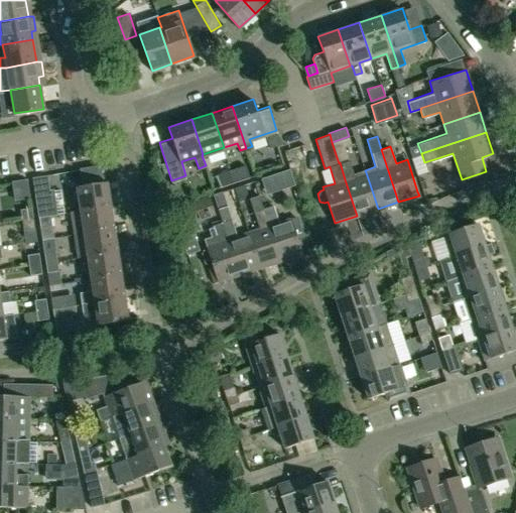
[(378,209),(366,172),(365,170),(353,173),(349,160),(340,162),(345,179),(357,216),(378,209)]
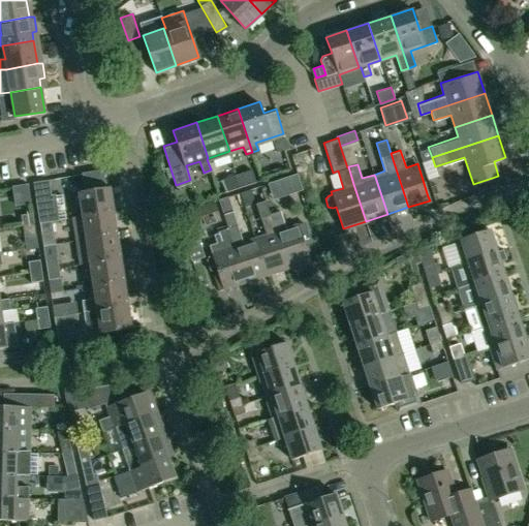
[(79,165),(66,166),(67,182),(80,181),(79,165)]
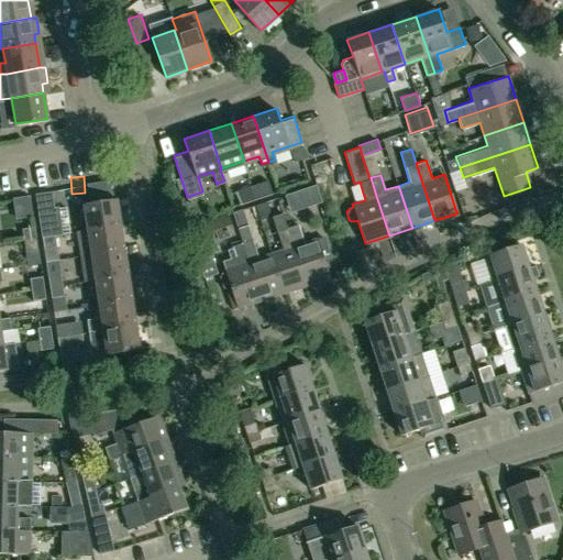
[(109,178),(87,183),(89,198),(112,194),(109,178)]
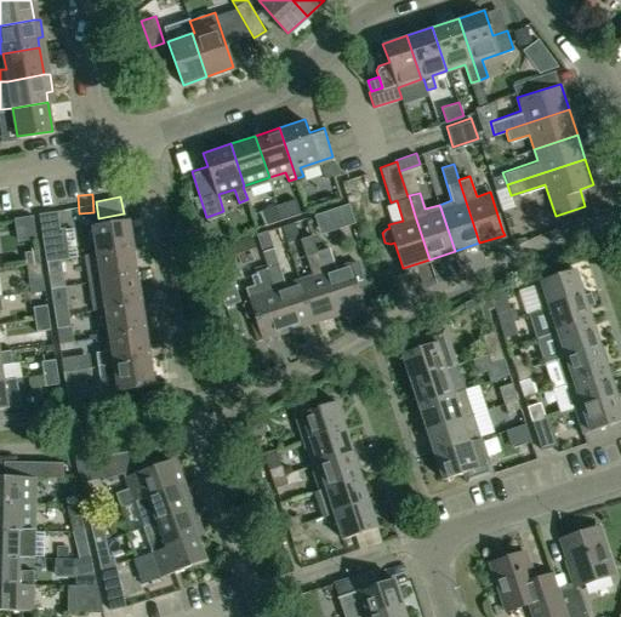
[(295,196),(277,203),(278,204),(283,217),(301,211),(295,196)]
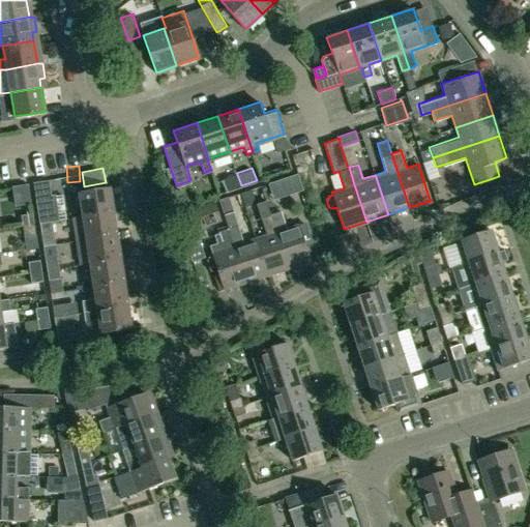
[(224,178),(228,191),(241,186),(241,185),(237,174),(224,178)]
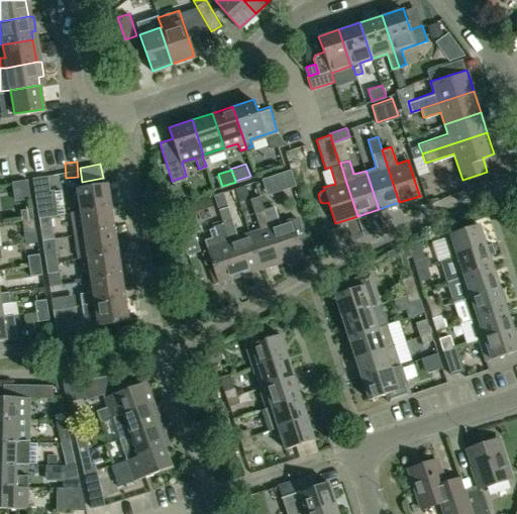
[(77,186),(78,192),(81,209),(110,205),(107,181),(77,186)]
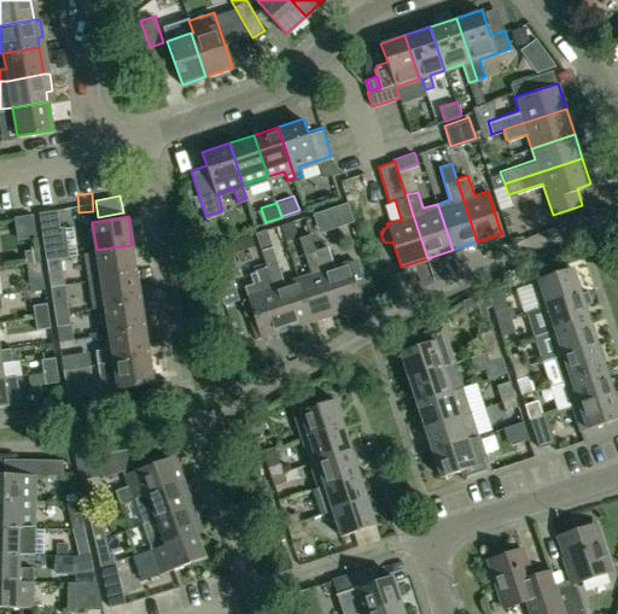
[(44,246),(46,257),(59,256),(69,253),(64,224),(41,229),(44,246)]
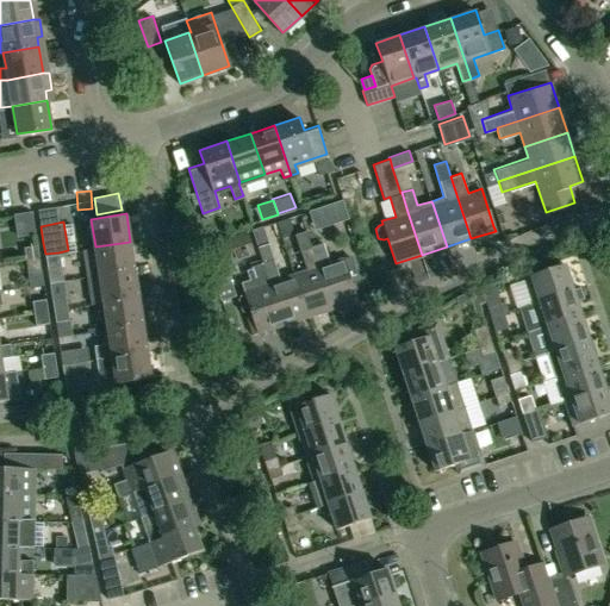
[(306,269),(296,273),(310,313),(332,306),(312,245),(311,245),(306,230),(294,233),(306,269)]
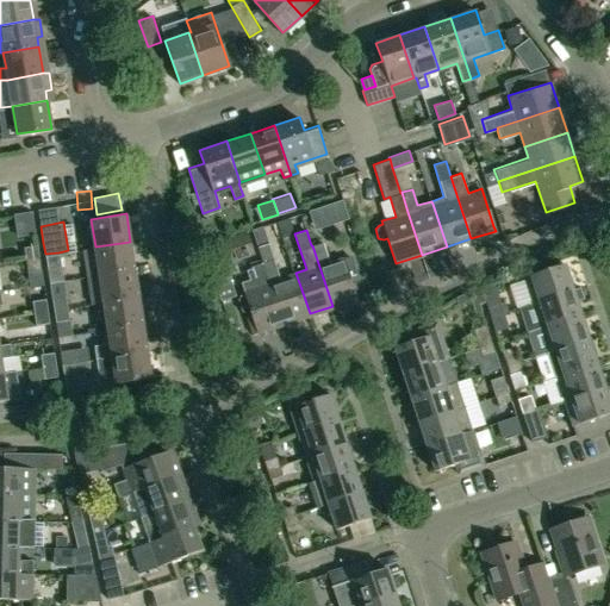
[(253,254),(246,231),(213,242),(219,264),(253,254)]
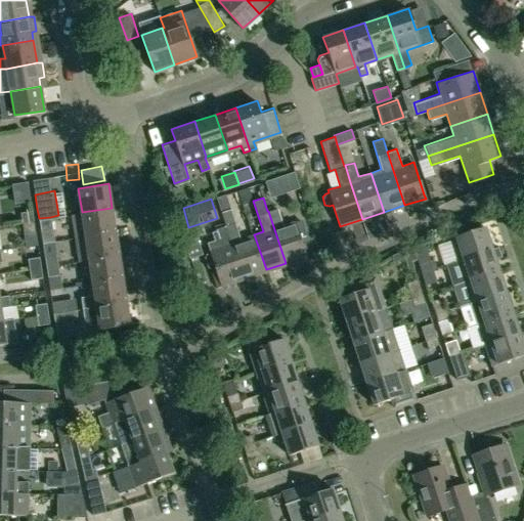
[(254,234),(239,239),(228,202),(220,204),(226,224),(244,276),(266,269),(254,234)]
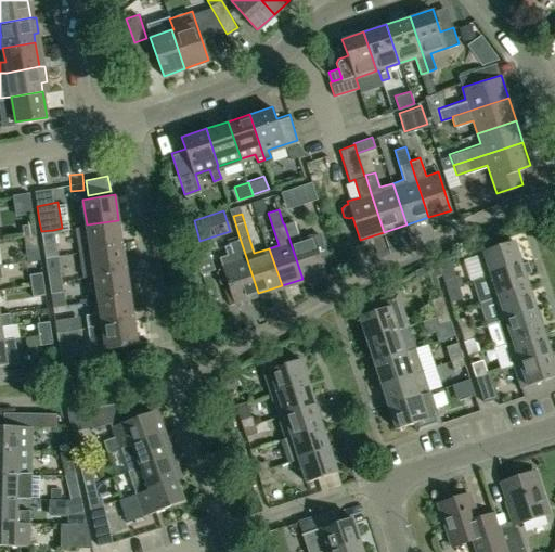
[(240,238),(233,216),(232,217),(239,239),(229,242),(229,243),(224,245),(227,254),(219,256),(223,269),(219,270),(217,273),(221,287),(224,289),(229,287),(233,302),(258,293),(240,238)]
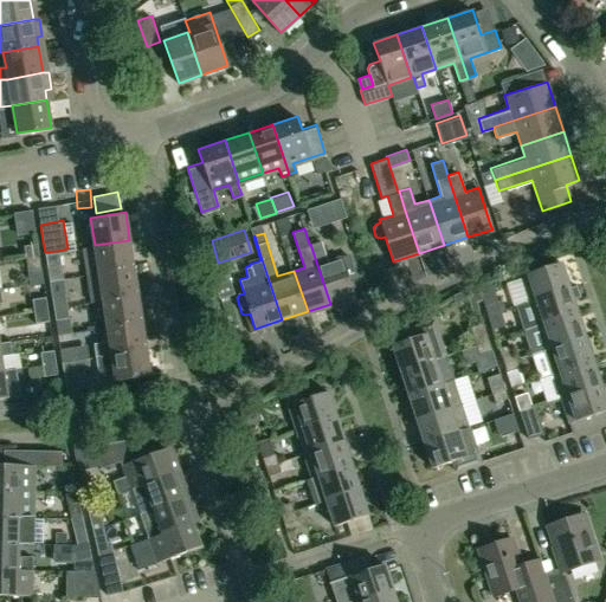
[(459,245),(463,257),(481,252),(477,239),(459,245)]
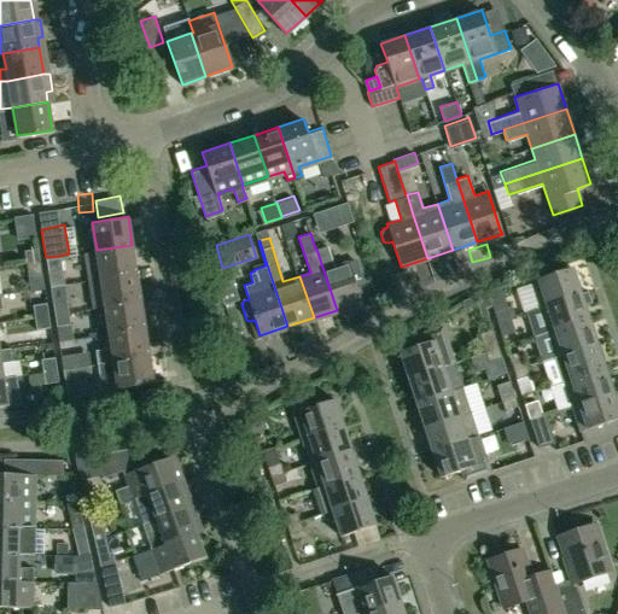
[(100,278),(136,272),(132,245),(97,250),(85,252),(88,279),(100,278)]
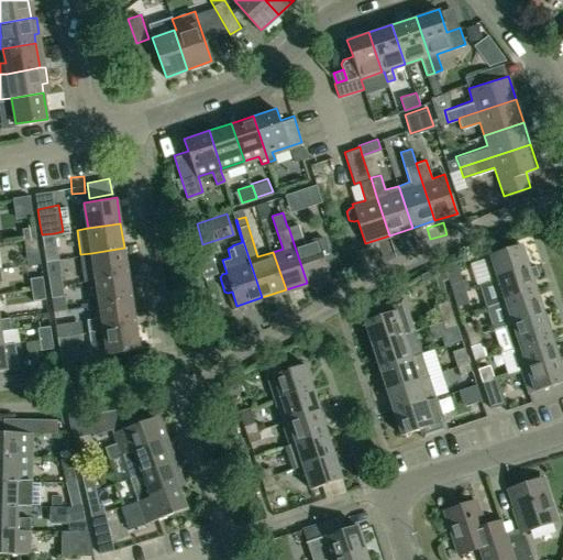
[(316,238),(304,242),(298,223),(288,227),(307,283),(329,276),(321,254),(329,252),(324,235),(317,239),(316,238)]
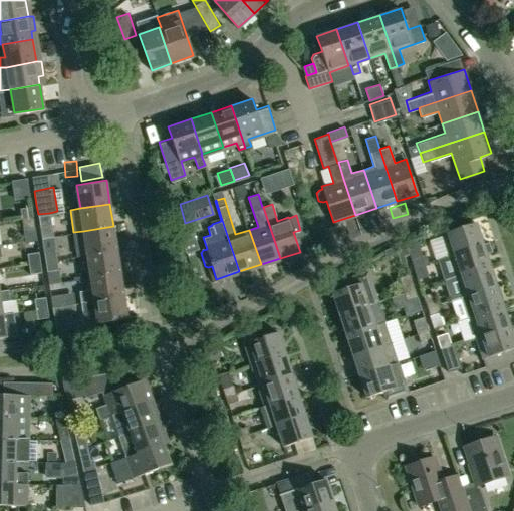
[(21,217),(33,215),(31,206),(20,207),(21,217)]
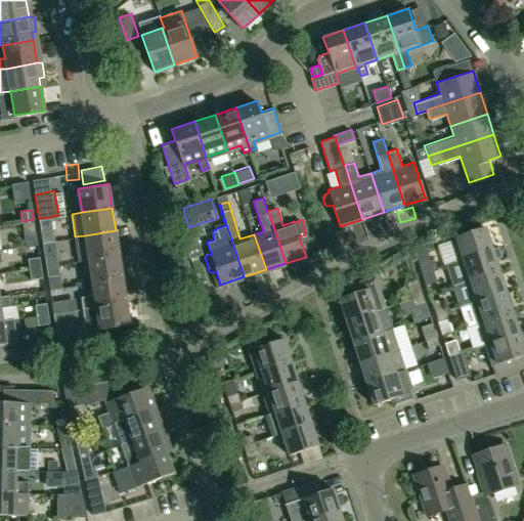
[(39,218),(40,229),(52,227),(50,217),(39,218)]
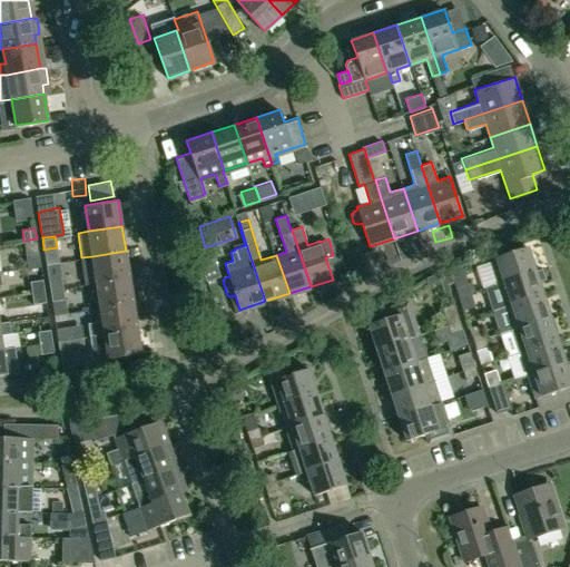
[(23,241),(26,253),(38,251),(37,238),(23,241)]
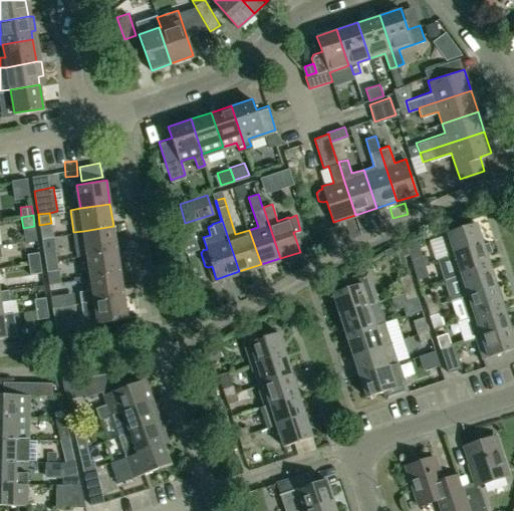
[(449,254),(484,242),(477,221),(443,232),(449,254)]
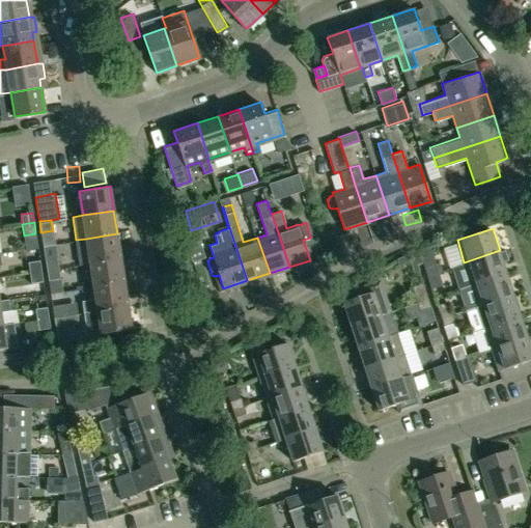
[(195,231),(184,234),(189,251),(199,247),(195,231)]
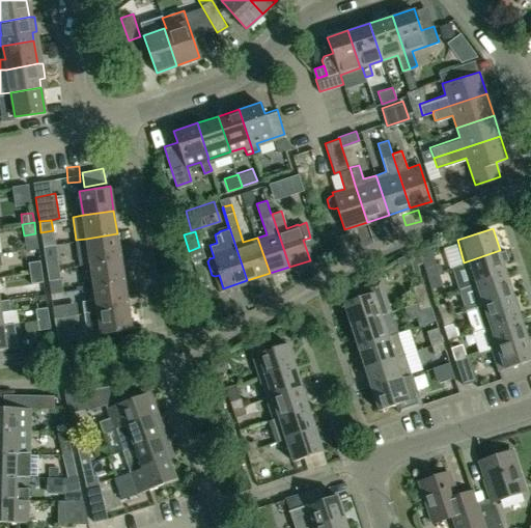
[(117,233),(86,239),(76,240),(80,264),(90,261),(120,257),(117,233)]
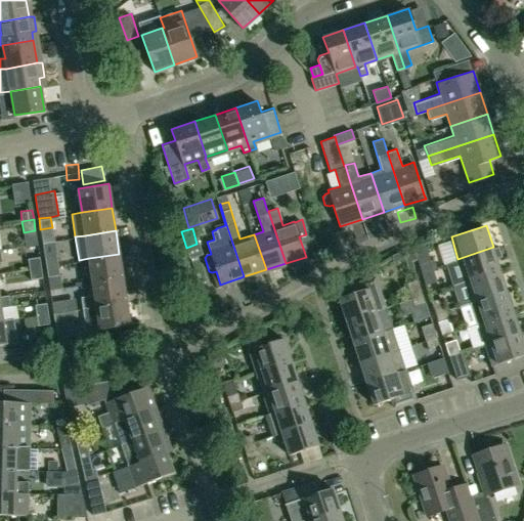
[(493,247),(457,259),(465,279),(500,268),(496,257),(503,255),(499,246),(493,247)]
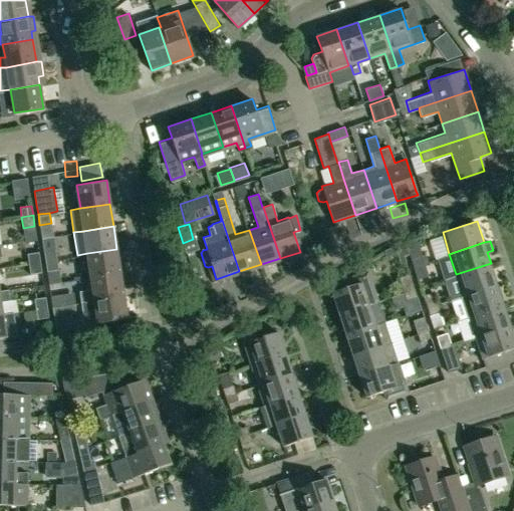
[(43,250),(45,260),(56,258),(55,248),(43,250)]
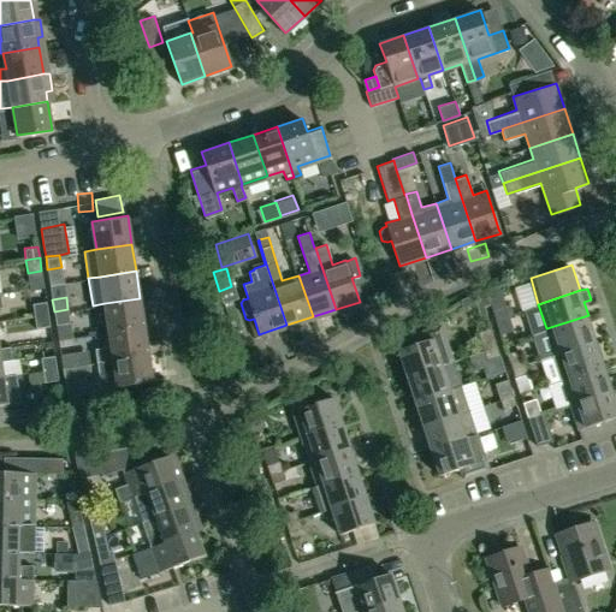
[(140,298),(105,303),(108,331),(144,326),(140,298)]
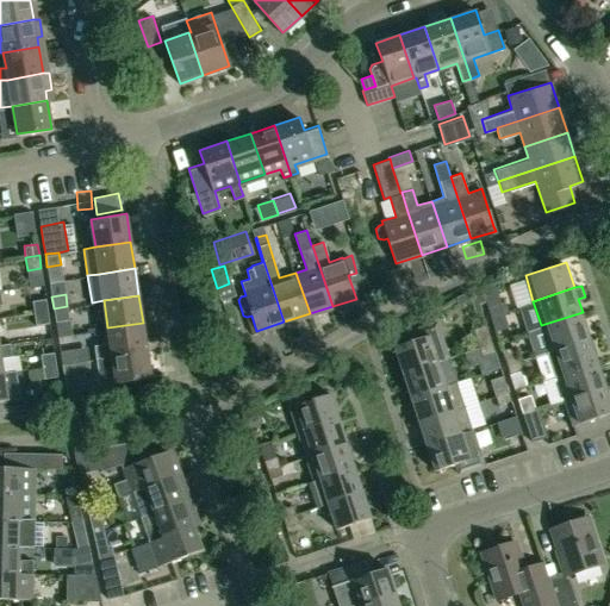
[(31,299),(33,311),(48,308),(45,298),(31,299)]
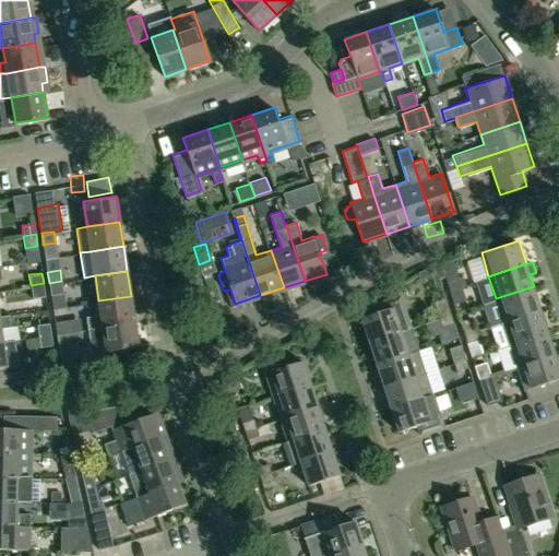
[(450,288),(461,285),(459,276),(448,280),(450,288)]
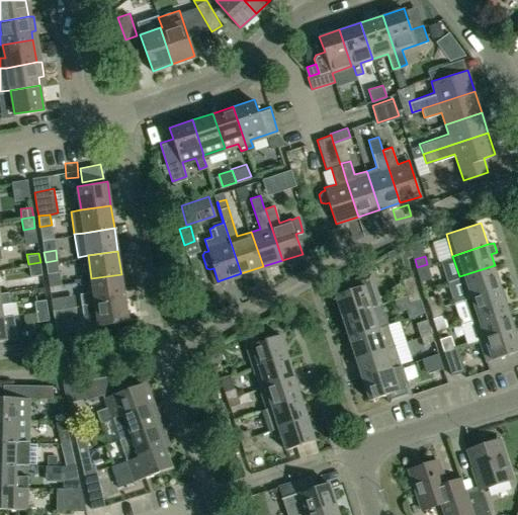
[(46,262),(48,272),(59,270),(57,260),(46,262)]
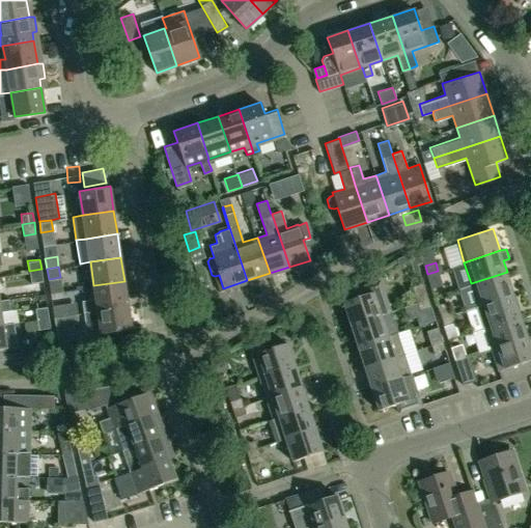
[(42,269),(29,271),(31,282),(43,280),(42,269)]
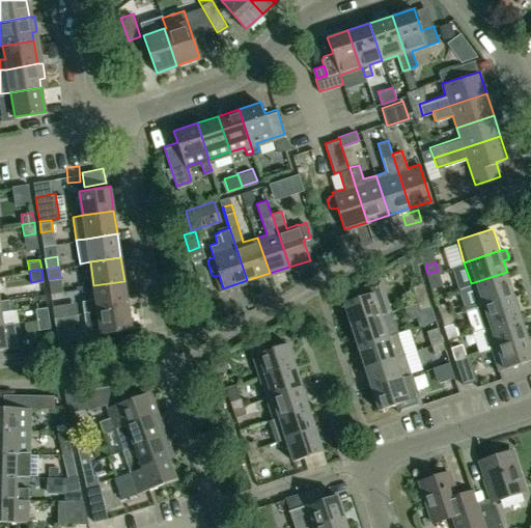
[(438,271),(427,274),(432,287),(443,284),(438,271)]
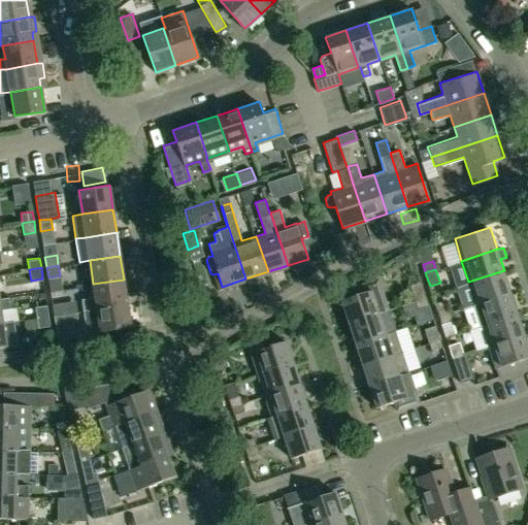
[(481,300),(481,301),(510,291),(504,270),(468,282),(474,302),(481,300)]
